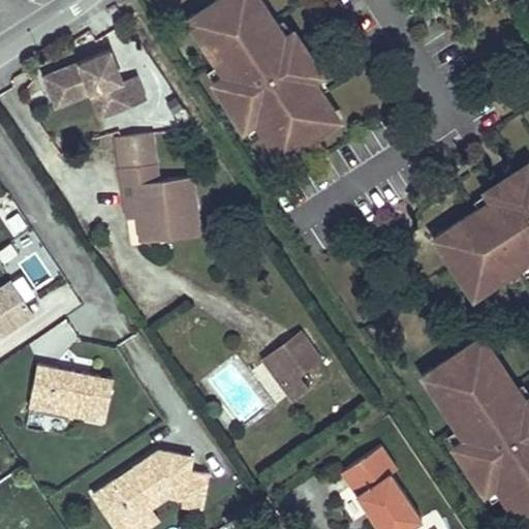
[(245,0),(221,0),(196,18),(205,29),(197,34),(227,78),(222,81),(253,126),(258,122),(267,134),(271,132),(276,141),(281,136),(293,154),(339,122),(312,83),(315,81),(286,38),(284,40),(276,28),(277,27),(258,0),(246,0),(246,1),(245,0)]
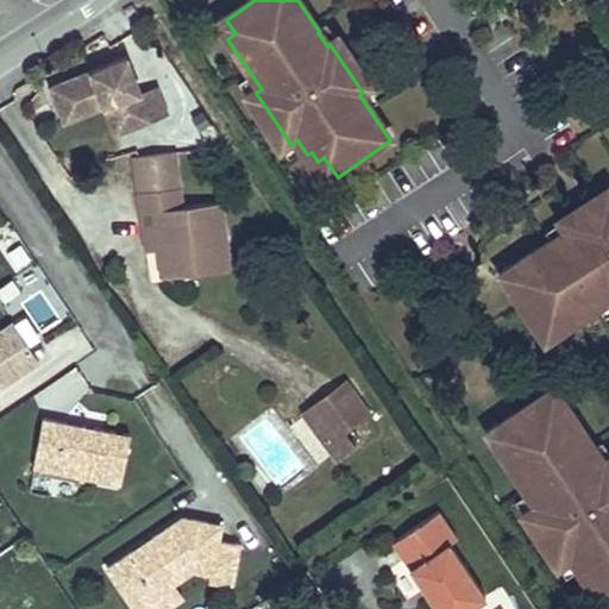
[(226,20),(218,26),(227,39),(236,33),(226,20)]
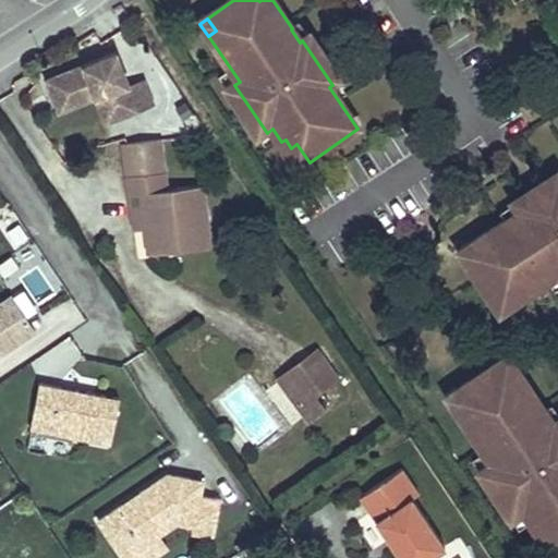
[(311,35),(302,40),(332,85),(341,80),(311,35)]
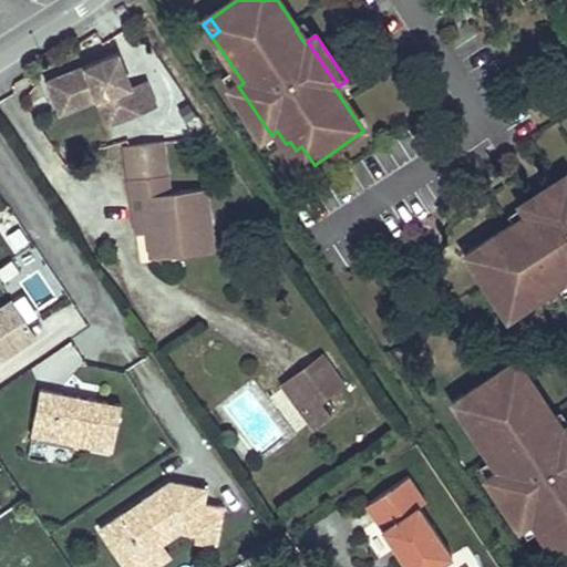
[(119,53),(48,81),(58,106),(95,92),(98,99),(113,93),(123,119),(142,112),(132,85),(119,53)]
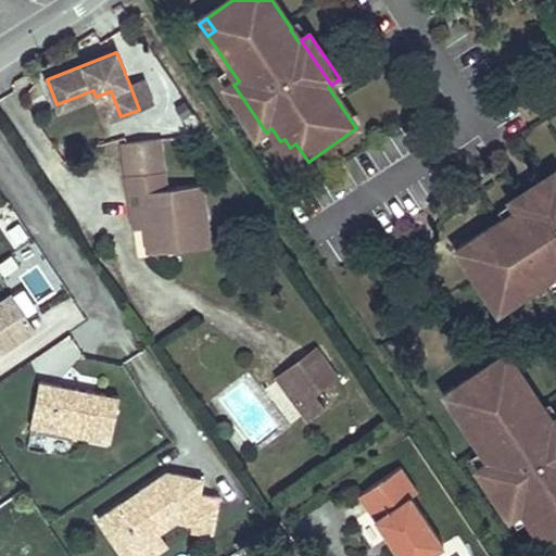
[(144,77),(129,84),(139,110),(154,103),(144,77)]
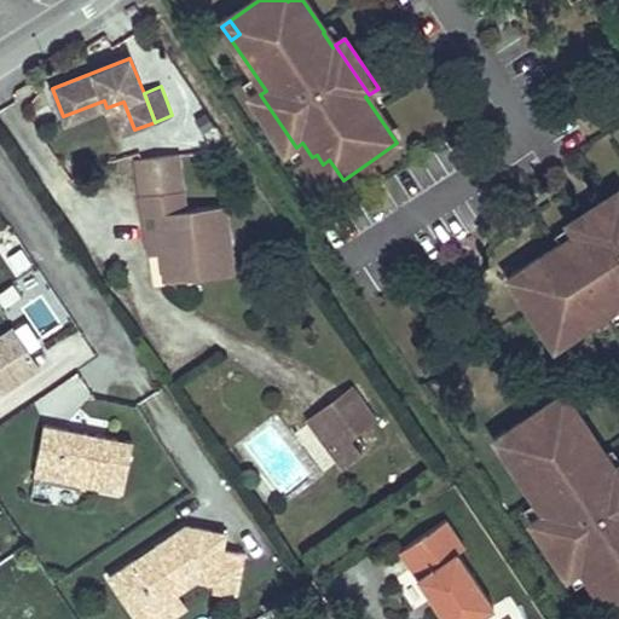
[(260,94),(252,99),(289,152),(296,148),(260,94)]
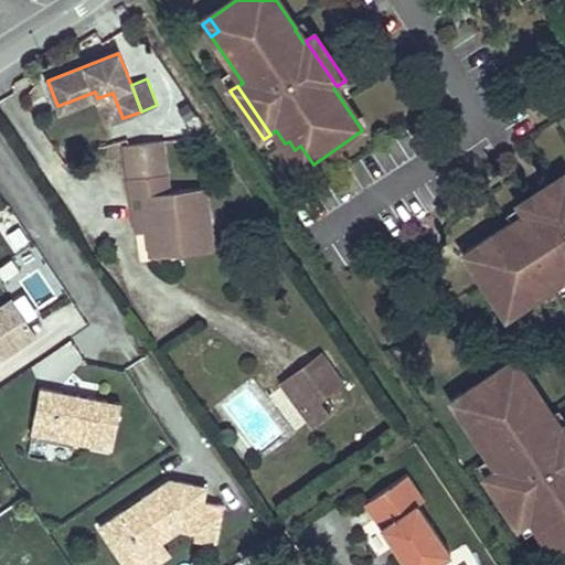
[(95,92),(57,106),(61,113),(97,98),(95,92)]
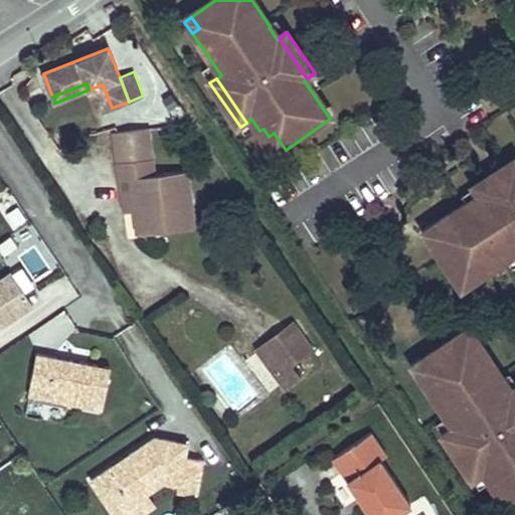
[(103,84),(89,90),(98,113),(112,108),(103,84)]
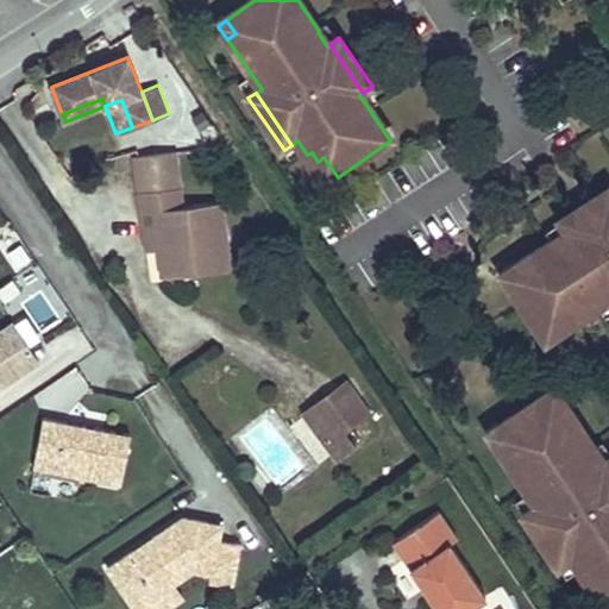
[(193,164),(192,150),(133,158),(142,219),(157,217),(161,249),(163,276),(230,267),(221,203),(182,208),(177,167),(193,164)]
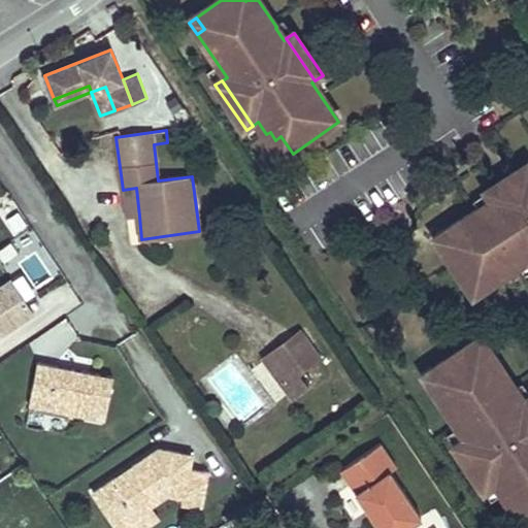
[(270,132),(266,134),(284,160),(293,154),(281,136),(275,140),(270,132)]
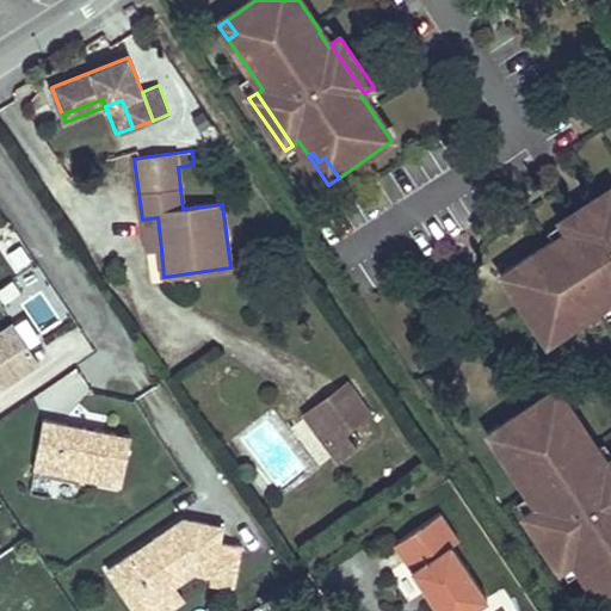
[(524,273),(511,282),(543,331),(557,321),(562,329),(610,297),(610,199),(569,228),(571,230),(557,240),(555,238),(518,263),(524,273)]
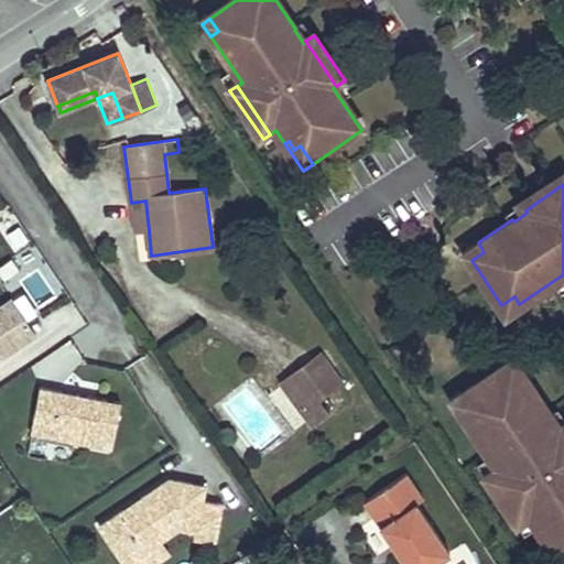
[(149,230),(145,201),(131,203),(134,232),(149,230)]
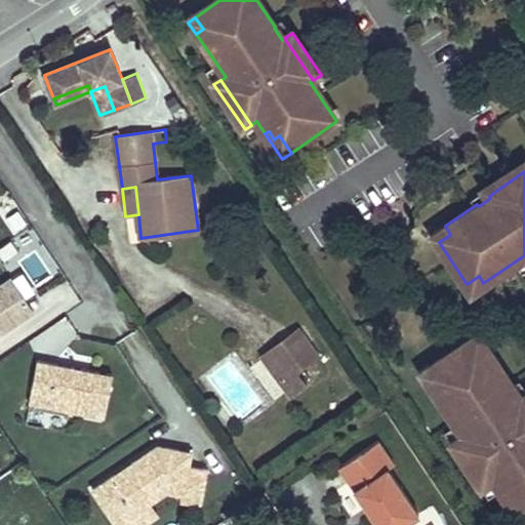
[(21,265),(10,271),(23,293),(33,288),(21,265)]
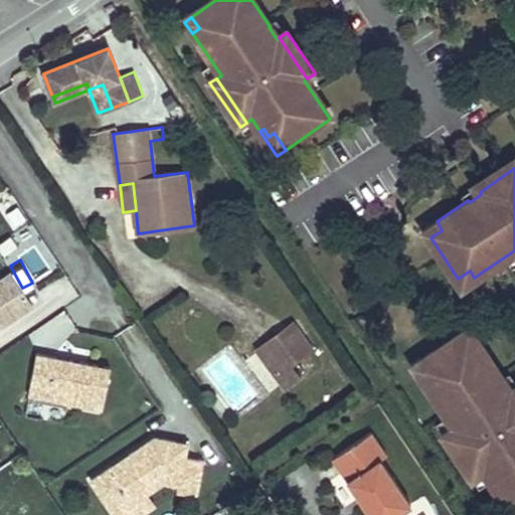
[(0,328),(31,307),(10,275),(0,281),(0,328)]
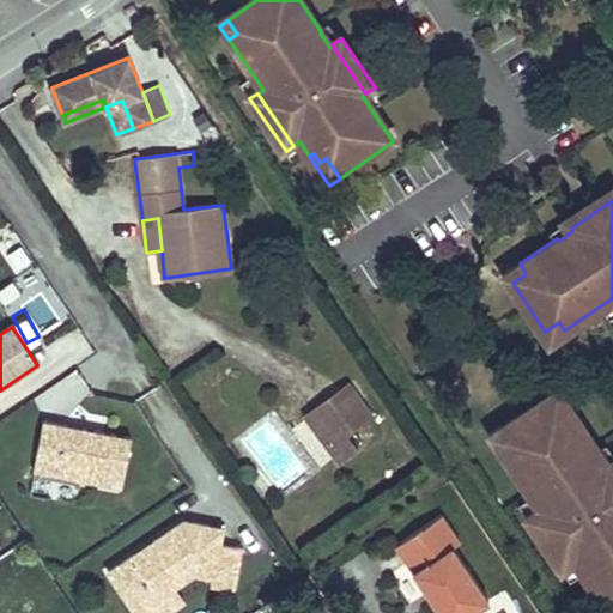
[(371,414),(352,386),(344,388),(322,402),(344,432),(332,442),(343,457),(356,448),(346,434),(371,414)]
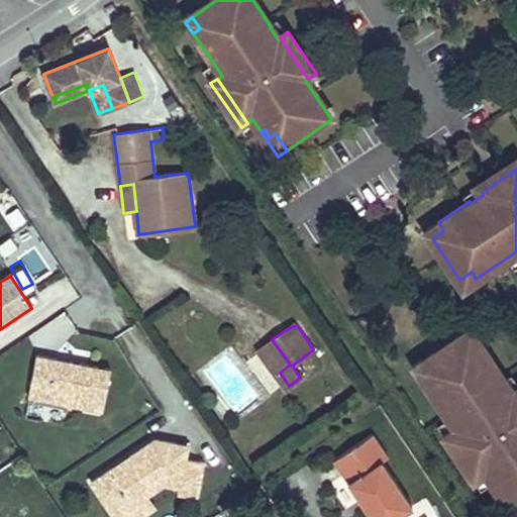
[(468,327),(457,333),(467,346),(476,339),(468,327)]
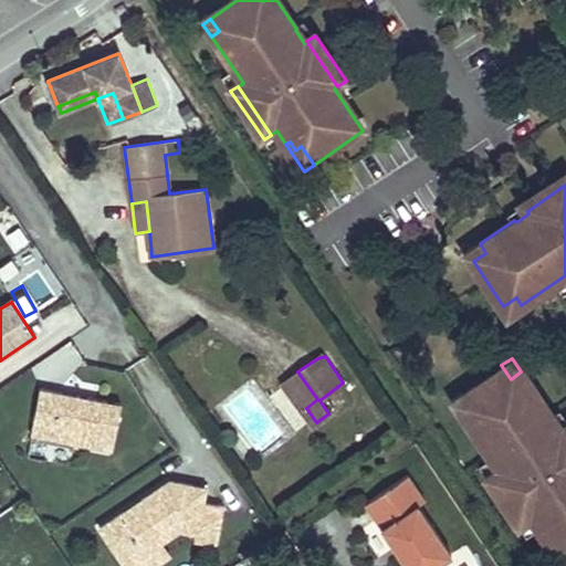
[(471,405),(461,411),(496,465),(491,469),(523,519),(528,514),(563,565),(565,565),(565,432),(561,425),(557,427),(548,413),(551,412),(533,385),(531,386),(521,371),(511,379),(501,365),(462,390),(471,405)]
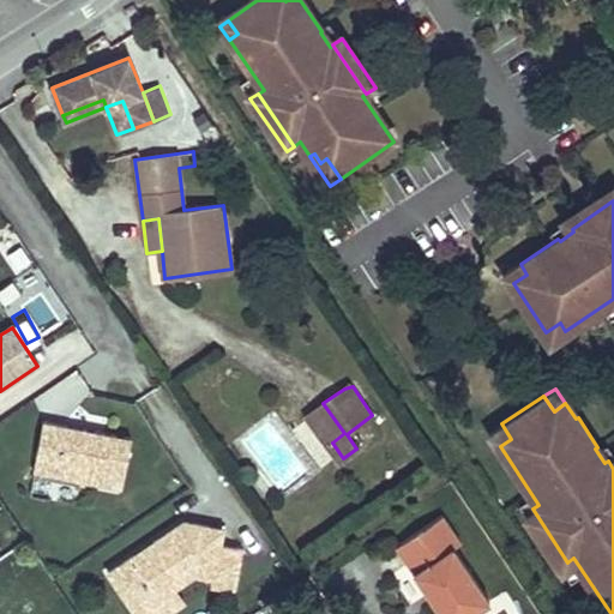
[(305,415),(326,446),(332,443),(344,433),(323,403),(305,415)]
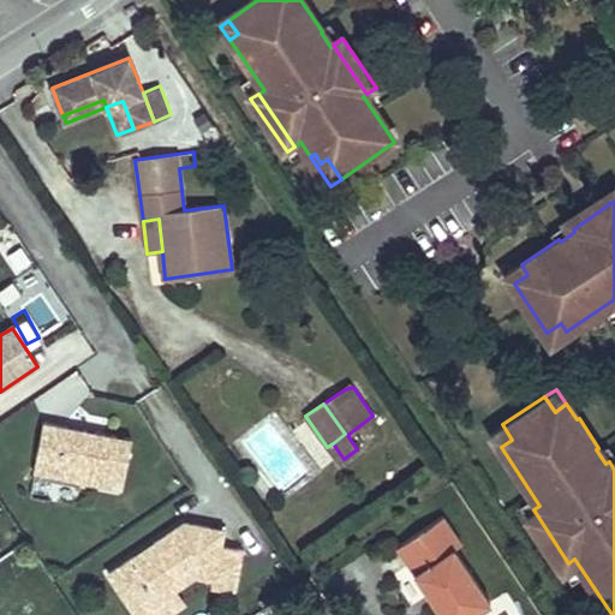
[(45,424),(35,475),(123,490),(131,440),(95,433),(94,440),(85,439),(87,431),(45,424)]
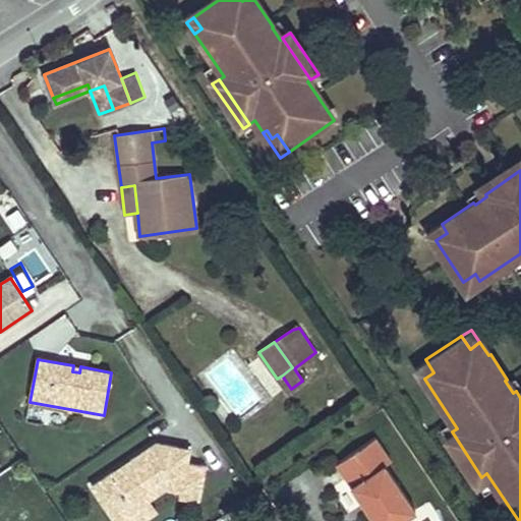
[(425,359),(415,366),(424,379),(433,372),(425,359)]
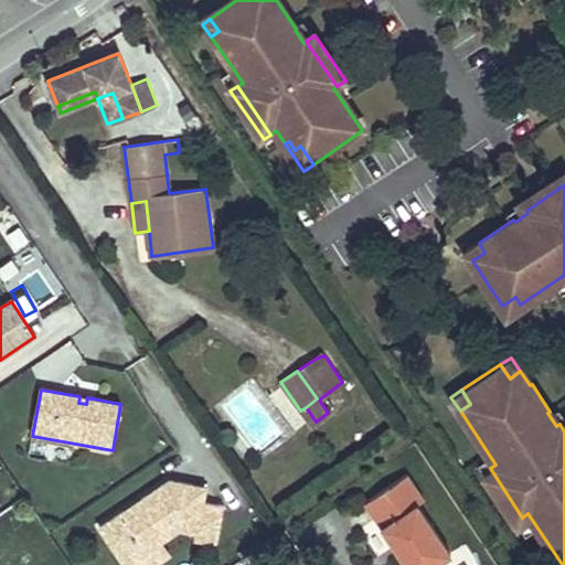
[(515,522),(522,518),(490,468),(482,472),(515,522)]
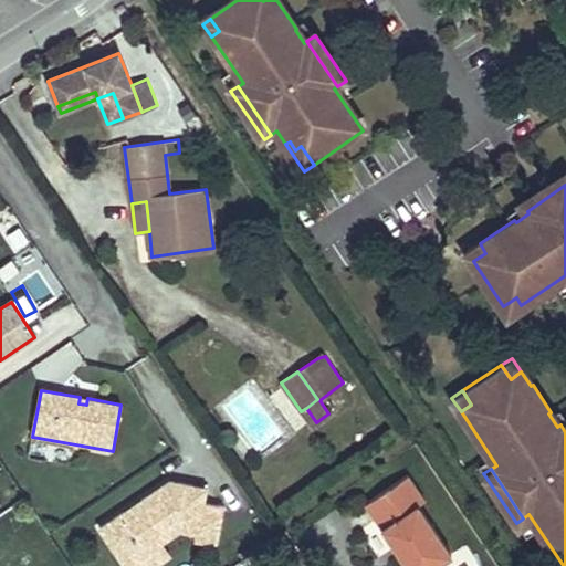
[(425,503),(407,477),(366,505),(406,565),(438,565),(452,556),(419,506),(425,503)]
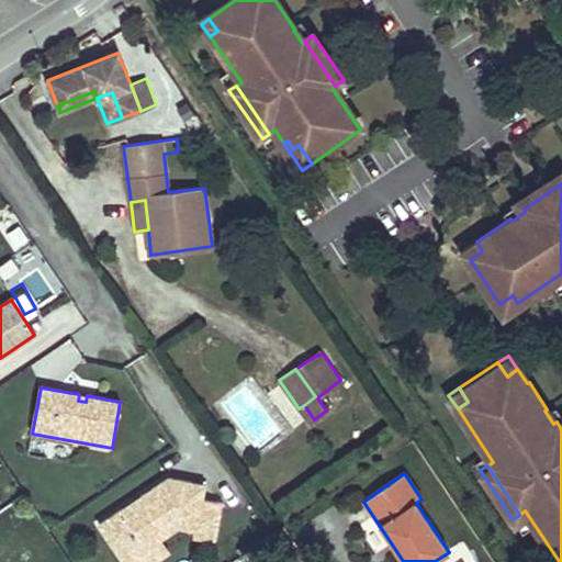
[(213,540),(221,502),(201,497),(204,483),(169,478),(139,496),(144,503),(124,516),(120,510),(99,525),(125,561),(159,538),(177,526),(193,529),(193,537),(213,540)]
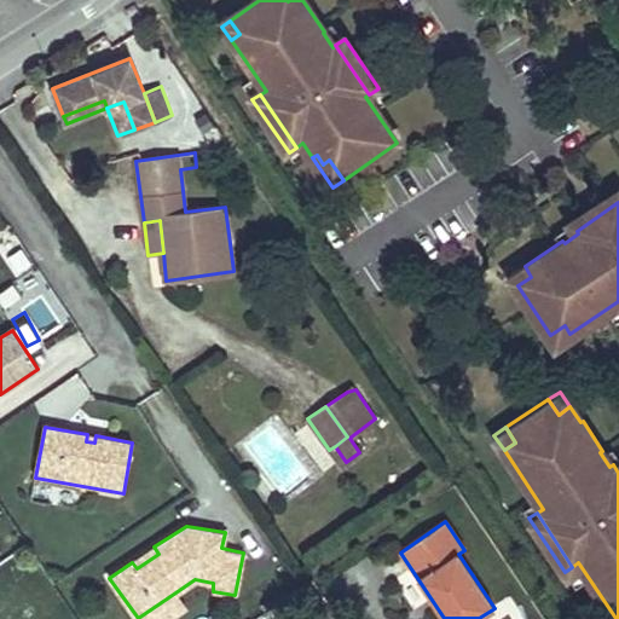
[(132,562),(137,568),(158,554),(154,547),(132,562)]
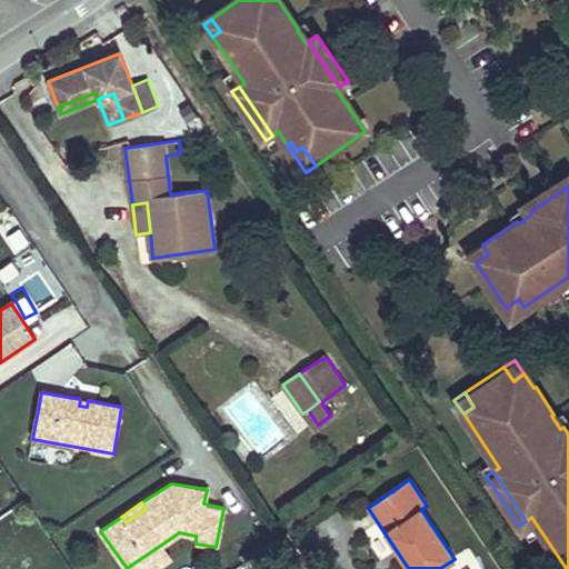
[(126,568),(158,568),(171,560),(161,545),(127,568),(126,568)]
